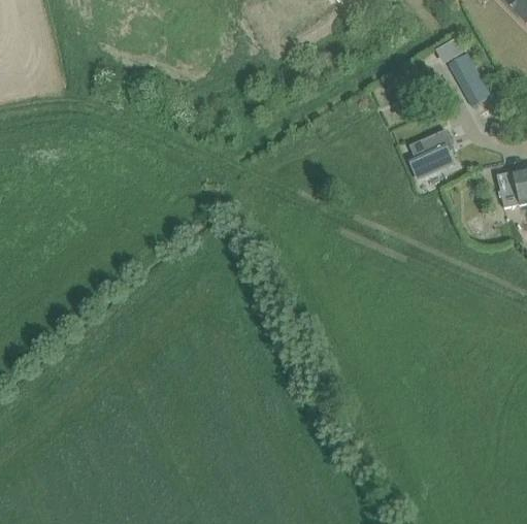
[(504,0),(526,22),(526,21),(526,0),(504,0)]
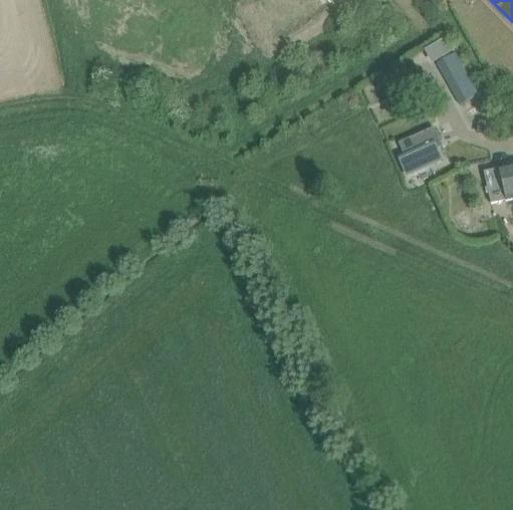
[(458,58),(444,66),(454,83),(468,75),(458,58)]
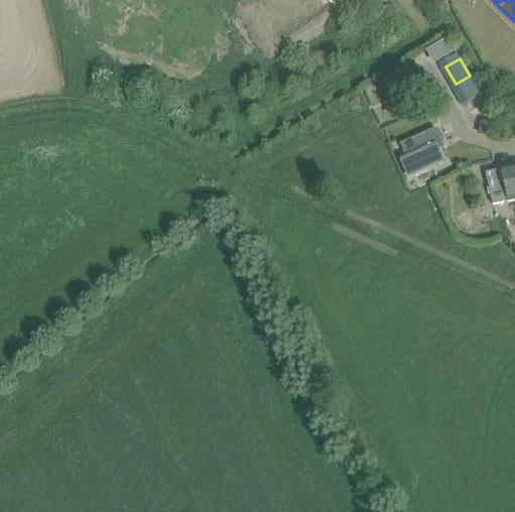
[(481,119),(478,130),(489,132),(492,122),(481,119)]
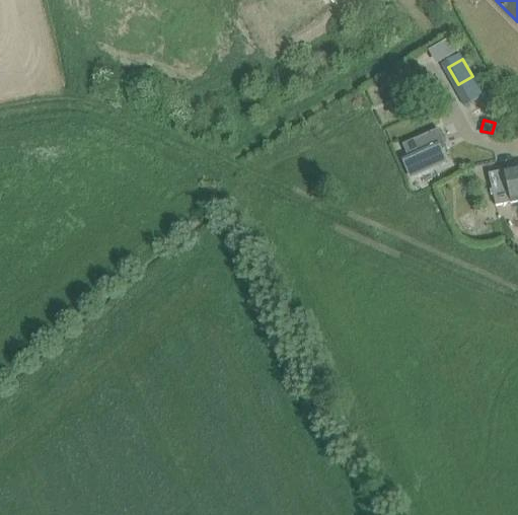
[(437,126),(401,142),(409,156),(403,158),(411,173),(444,158),(439,148),(437,144),(444,141),(437,126)]
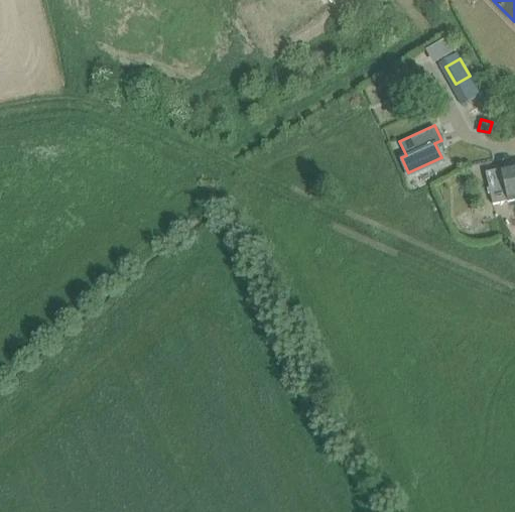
[(490,190),(492,202),(507,199),(514,197),(514,162),(500,166),(485,169),(488,185),(486,186),(487,190),(490,190)]
